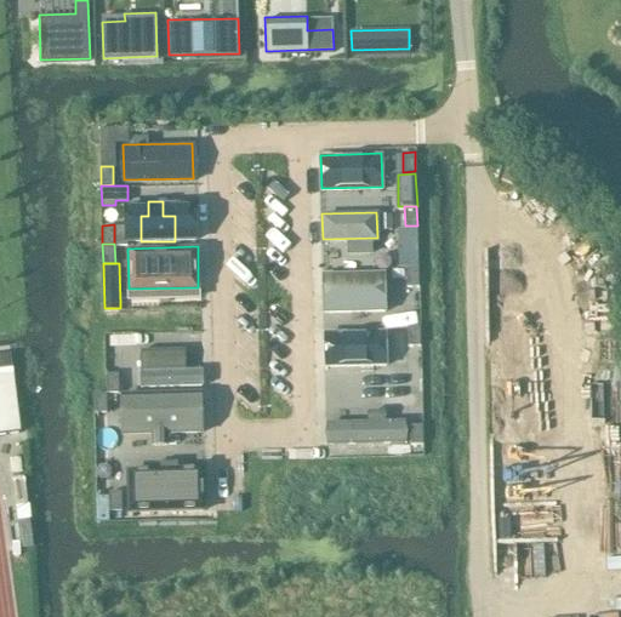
[(419,266),(406,266),(406,285),(419,285),(419,266)]
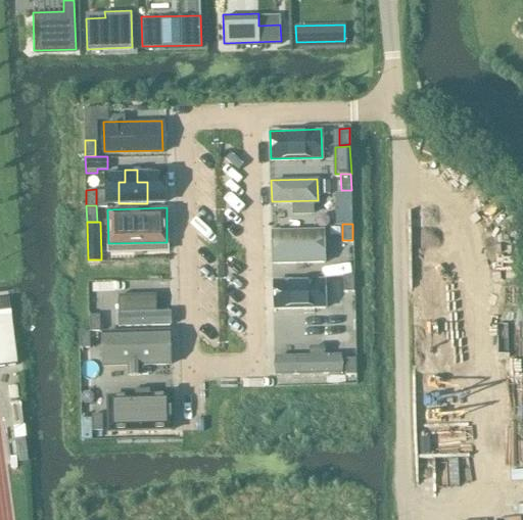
[(324,228),(272,230),(273,262),(324,261),(324,228)]
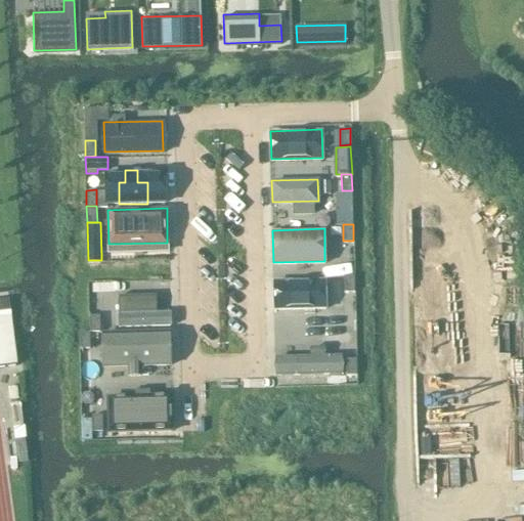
[(354,273),(344,274),(344,291),(354,290),(354,273)]
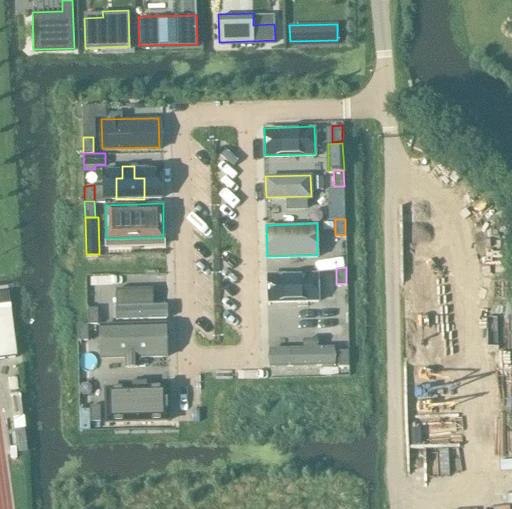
[(318,272),(268,273),(268,300),(318,299),(318,272)]
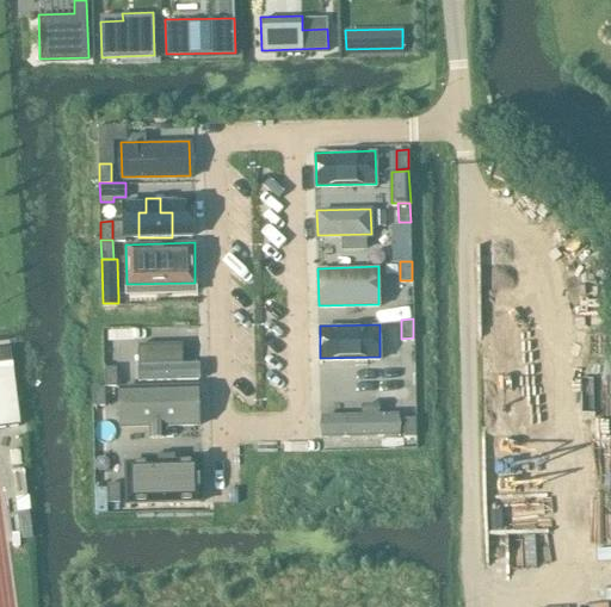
[(180,341),(137,342),(139,379),(198,378),(197,361),(181,361),(180,341)]
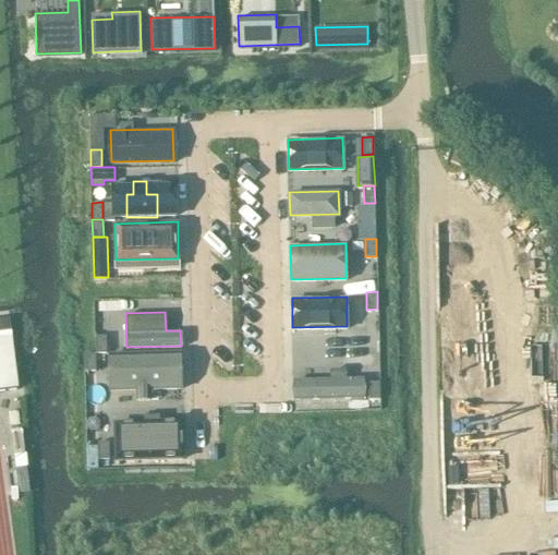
[(10,316),(0,317),(0,330),(11,329),(10,316)]
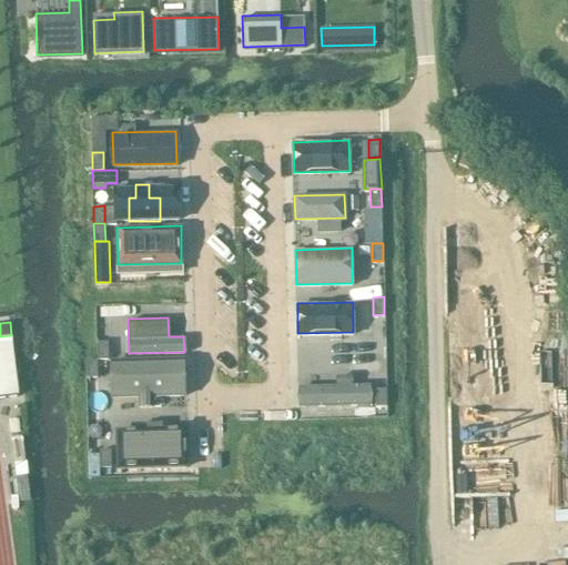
[(12,340),(0,341),(0,395),(19,393),(12,340)]
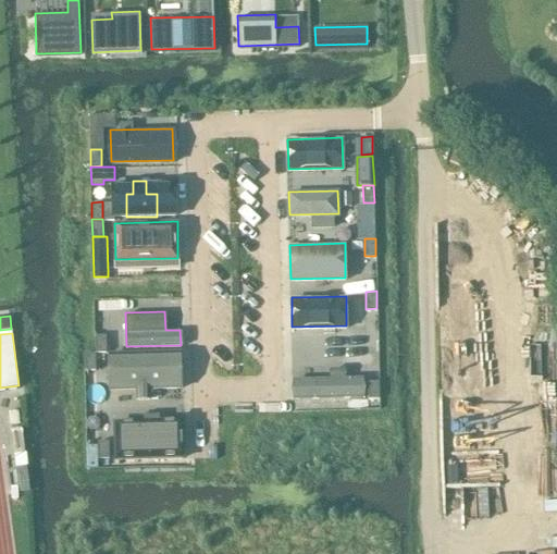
[(106,352),(106,334),(95,334),(96,352),(106,352)]
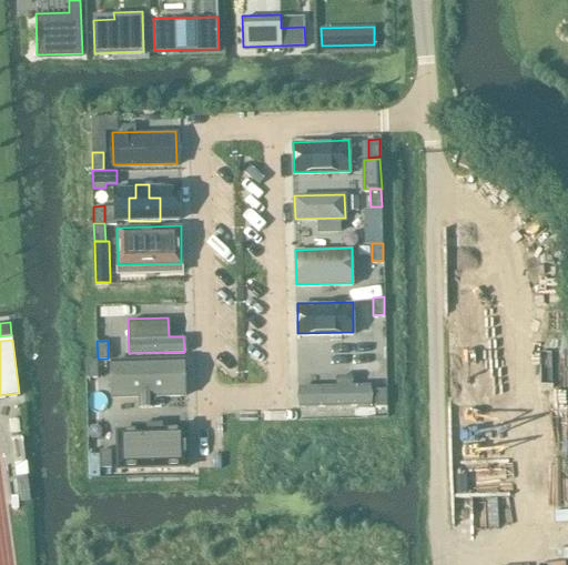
[(183,357),(112,360),(113,395),(139,395),(139,405),(153,405),(153,394),(184,394),(183,357)]
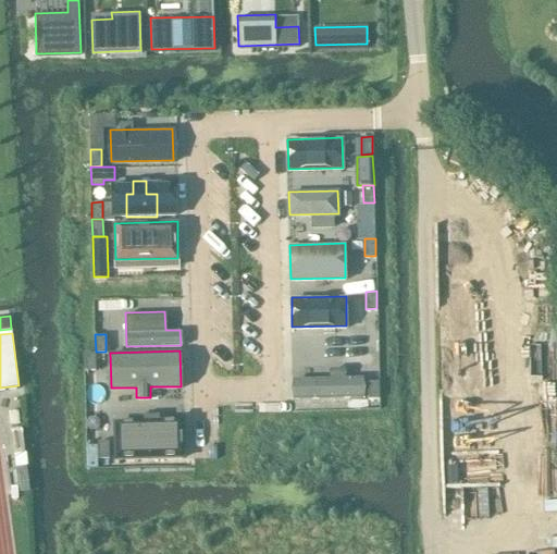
[(96,369),(96,352),(84,352),(85,369),(96,369)]
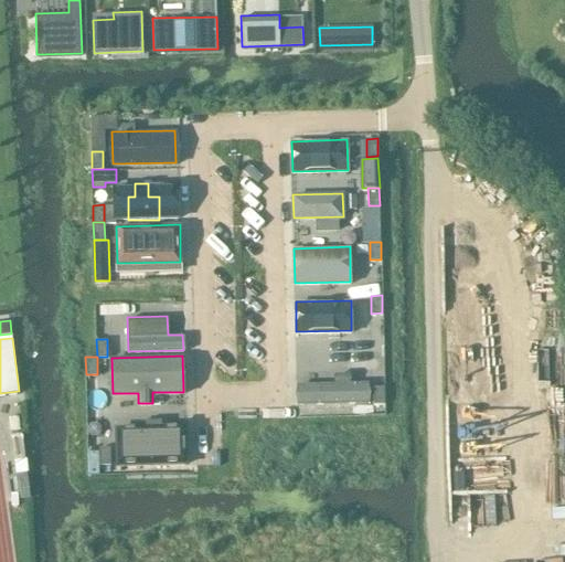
[(337,383),(299,384),(299,402),(366,401),(366,382),(349,383),(349,373),(337,374),(337,383)]
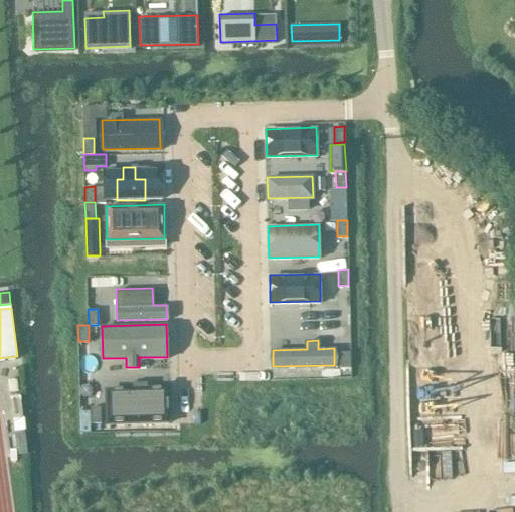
[(350,351),(340,351),(340,367),(350,367),(350,351)]
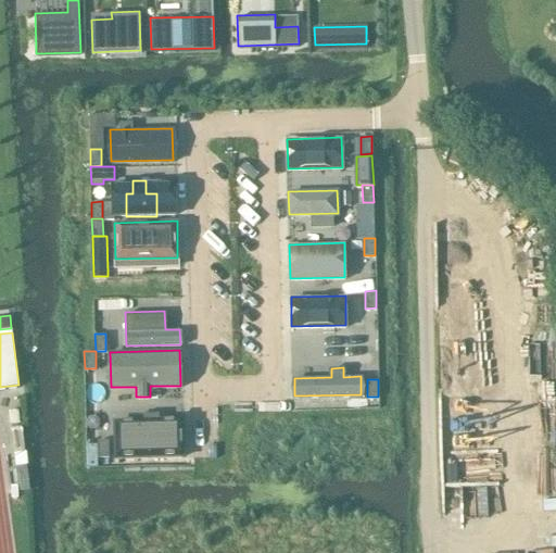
[(17,407),(9,409),(10,423),(20,422),(17,407)]
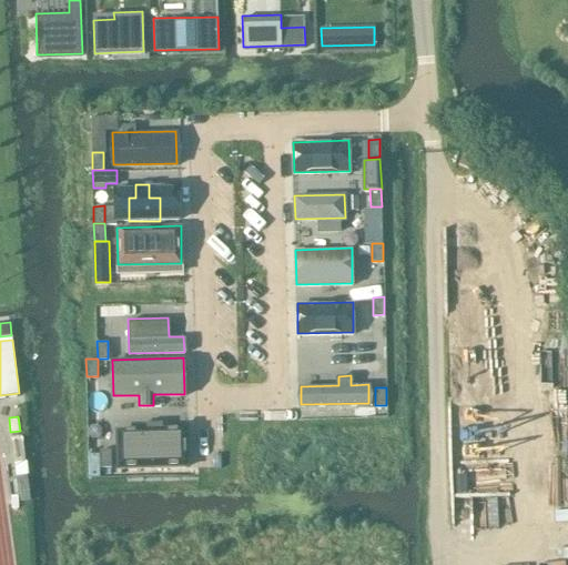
[(185,427),(117,429),(118,465),(186,464),(185,427)]
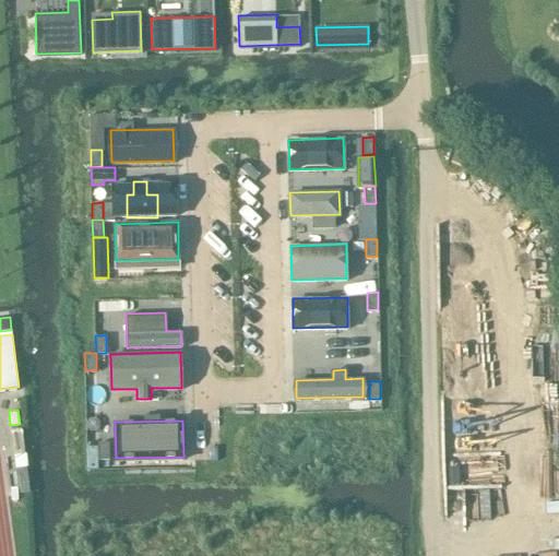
[(22,427),(11,428),(14,454),(25,453),(22,427)]
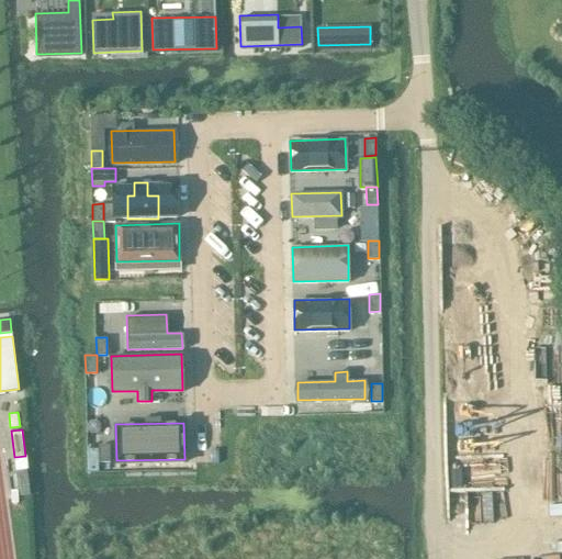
[(110,444),(99,444),(99,461),(110,461),(110,444)]
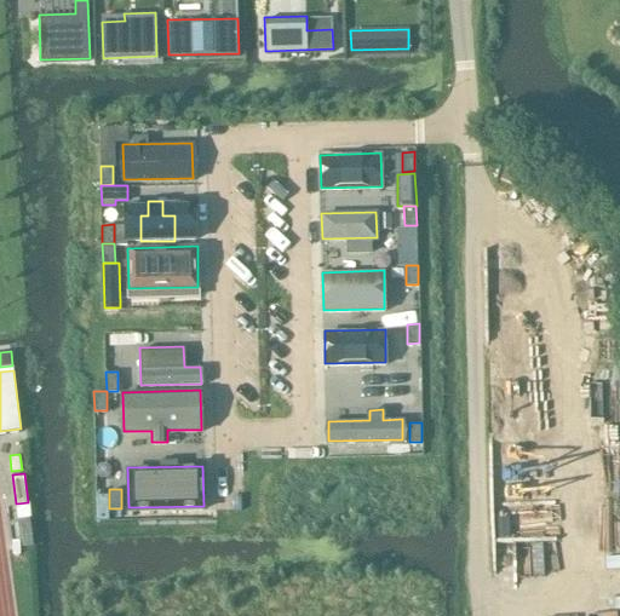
[(29,514),(18,516),(22,546),(34,543),(29,514)]
